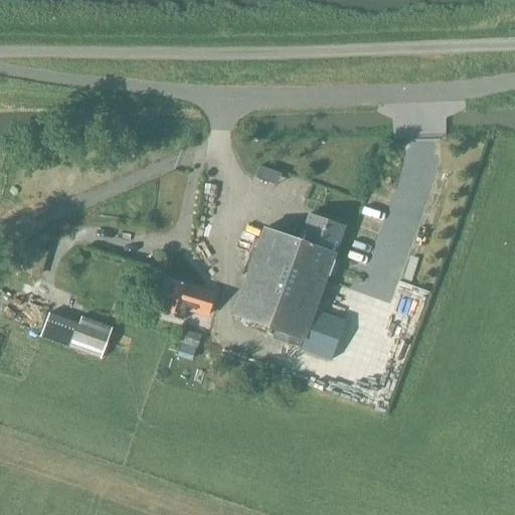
[(232,315),(303,340),(343,227),(308,214),(298,242),(262,229),(232,315)]
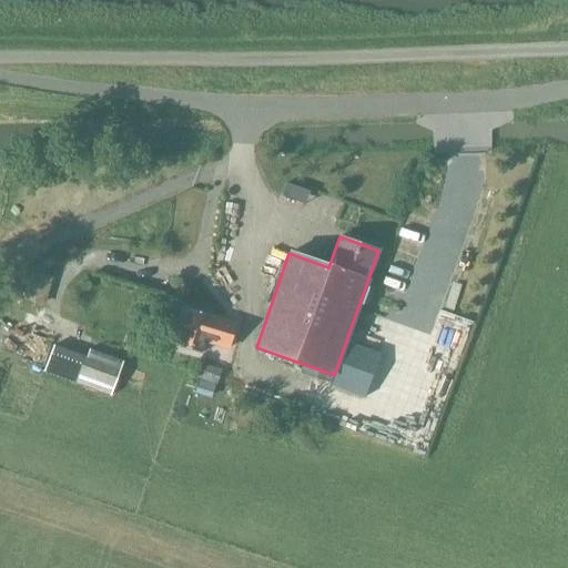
[(175,346),(203,353),(206,342),(227,348),(234,324),(184,310),(175,346)]
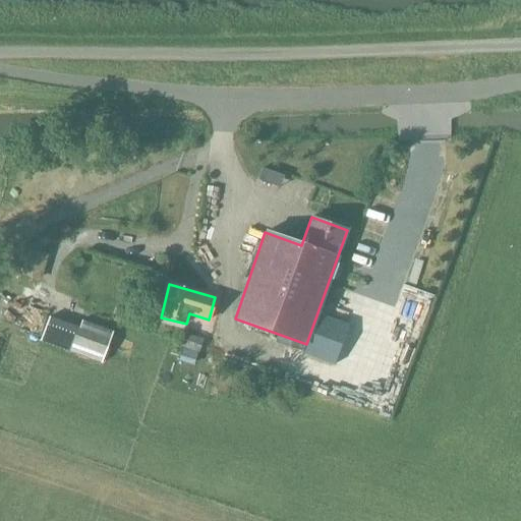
[(40,342),(101,364),(112,332),(82,321),(79,329),(49,317),(40,342)]
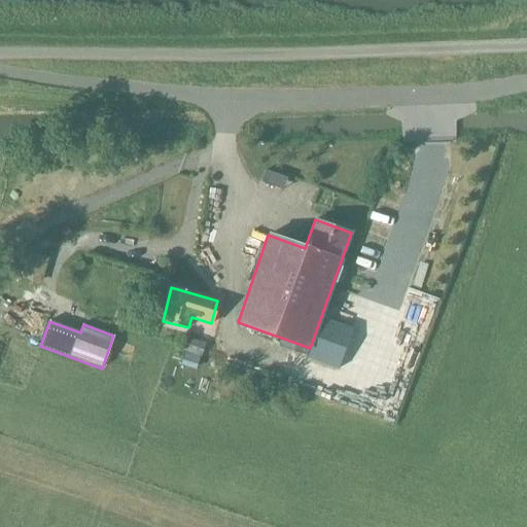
[(183,350),(201,356),(205,344),(186,338),(183,350)]
